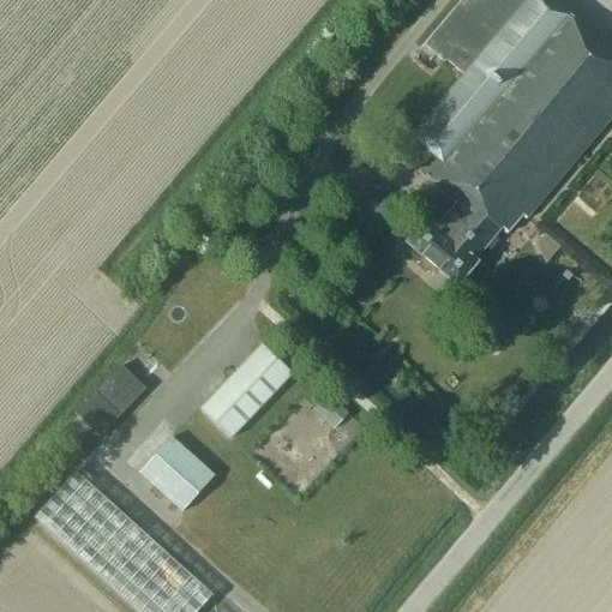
[(611,48),(553,0),(461,0),(427,42),(465,73),(397,151),(457,202),(438,225),(427,216),(407,240),(459,283),(479,259),(477,257),(504,223),(510,229),(526,211),(529,215),(611,117),(611,48)]
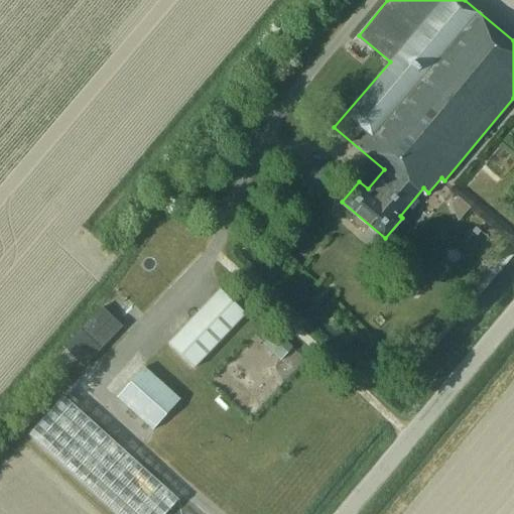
[(221,287),(169,341),(196,366),(247,311),(221,287)]
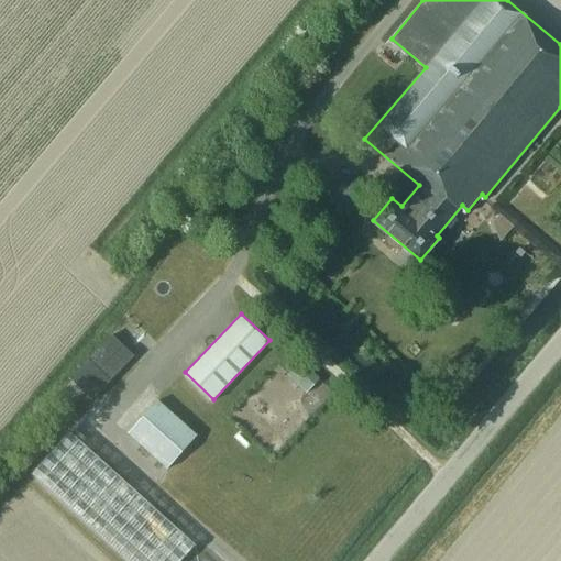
[(70,376),(91,397),(134,354),(113,333),(70,376)]
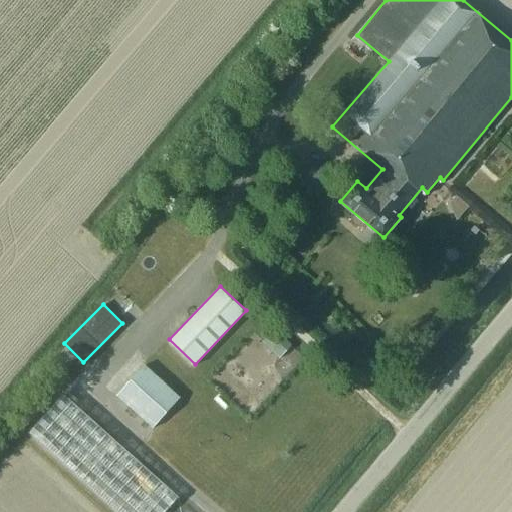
[(281,358),(289,350),(294,345),(276,328),(263,341),(281,358)]
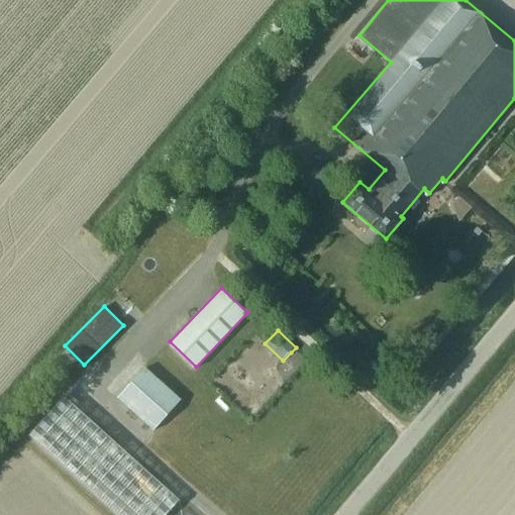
[(152,429),(182,399),(147,366),(118,396),(152,429)]
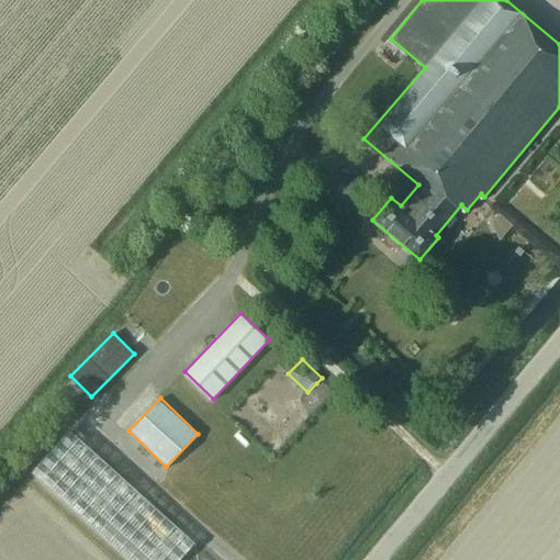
[(130,559),(179,559),(194,544),(70,430),(33,472),(130,559)]
